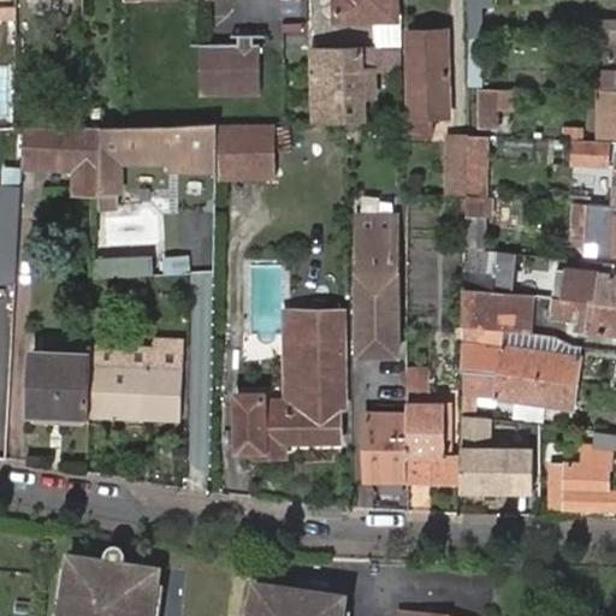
[(377,27),(400,27),(400,15),(395,16),(394,0),(331,0),(332,22),(377,21),(377,27)]
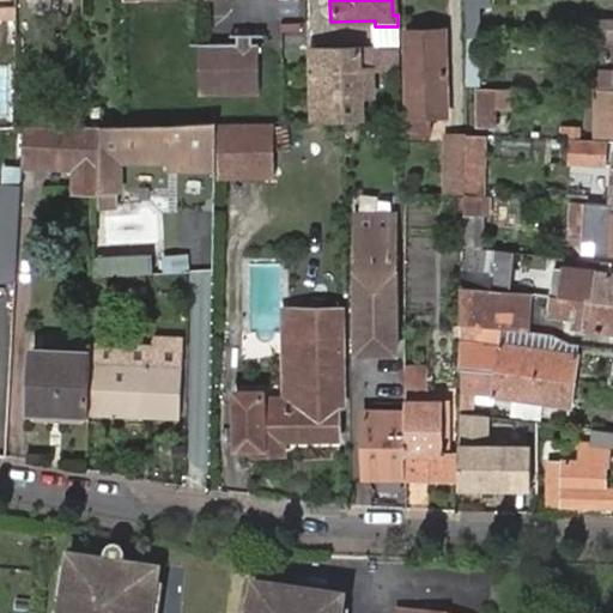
[(462,0),(465,37),(485,37),(483,0),(462,0)]
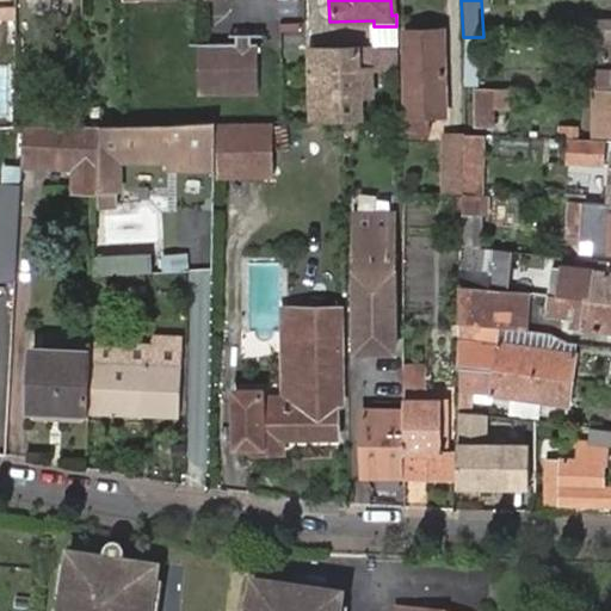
[(610,22),(584,23),(584,37),(610,37),(610,22)]
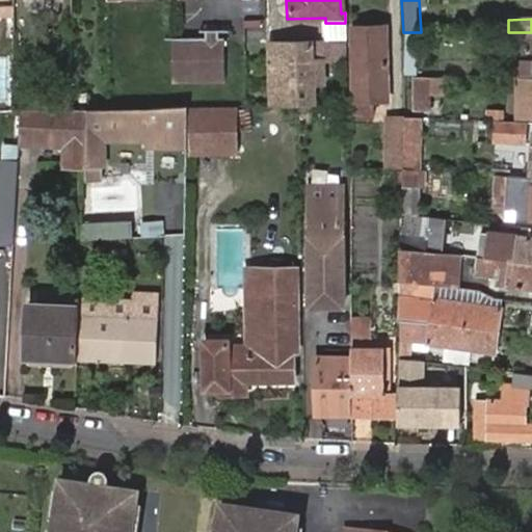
[(352,63),(387,62),(384,24),(360,25),(350,26),(352,63)]
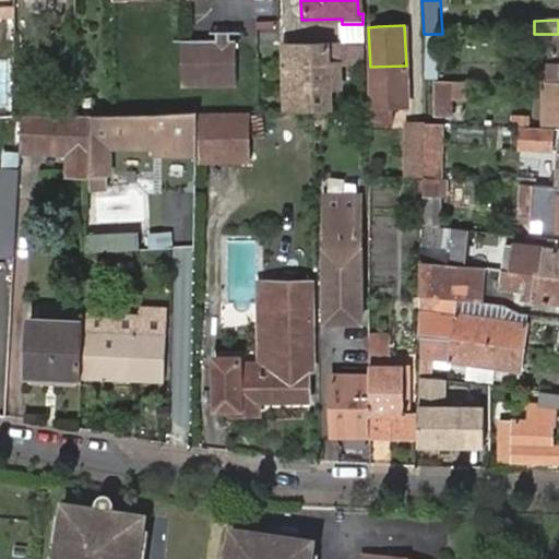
[(424,34),(424,64),(424,75),(442,76),(442,39),(442,34),(424,34)]
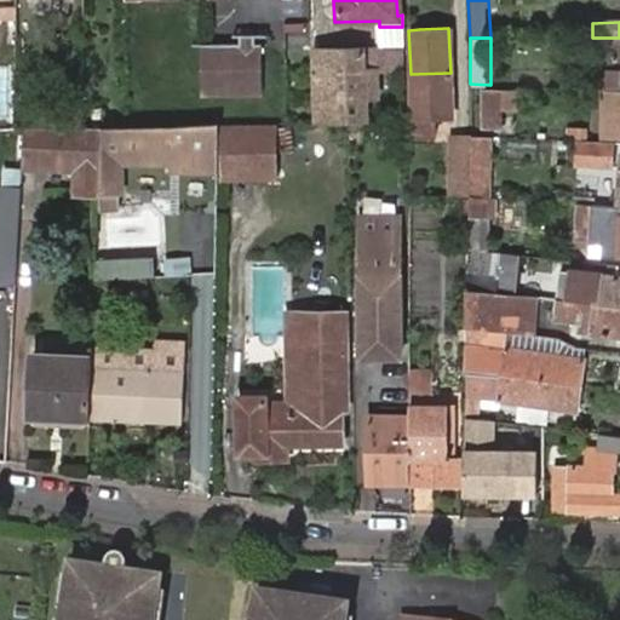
[(225,93),(224,46),(201,47),(201,93),(225,93)]
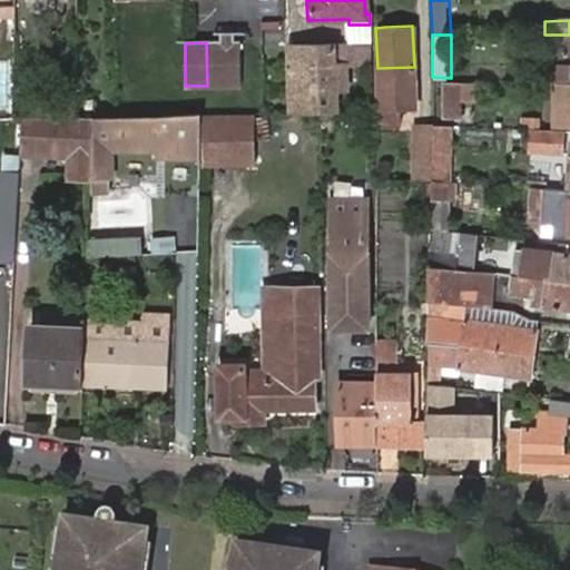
[(220,42),(206,42),(207,86),(239,85),(238,43),(234,42),(220,42)]
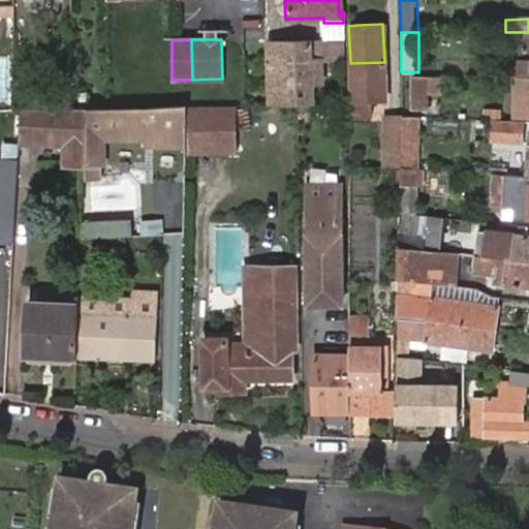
[(296,105),(311,104),(312,84),(321,83),(320,61),(310,61),(309,42),(268,44),(270,100),(282,100),(281,105),(296,105)]
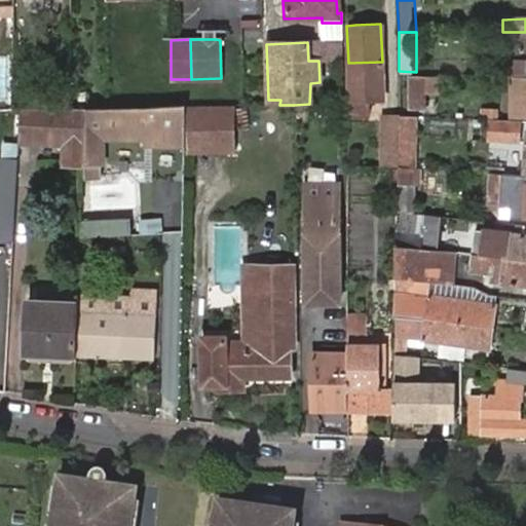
[(335,62),(337,43),(321,42),(318,60),(335,62)]
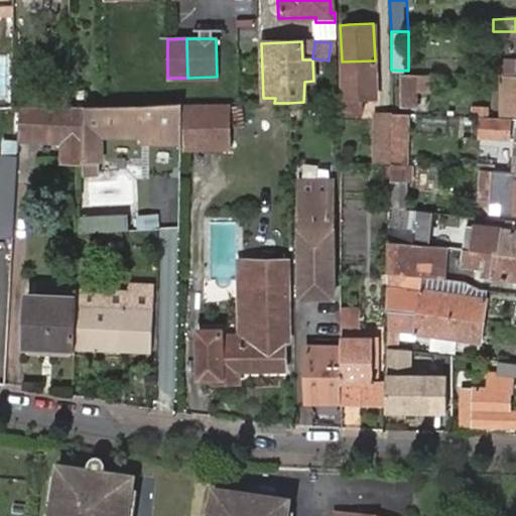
[(495,58),(495,74),(501,74),(515,75),(515,58),(495,58)]
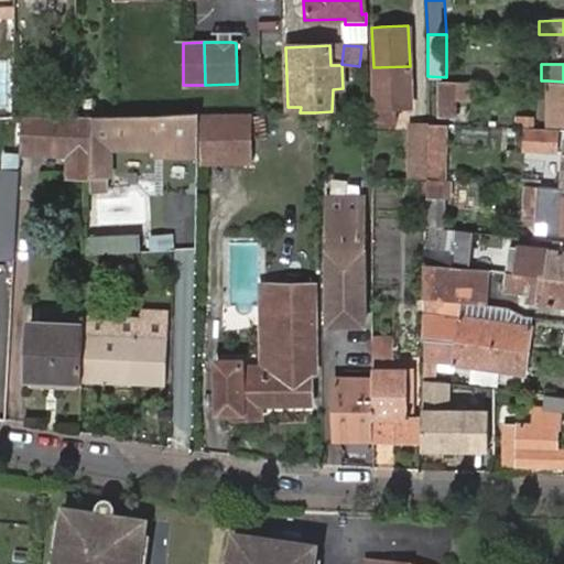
[(368,107),(368,111),(369,122),(381,122),(397,122),(397,107),(410,106),(410,66),(373,67),(376,106),(368,107)]
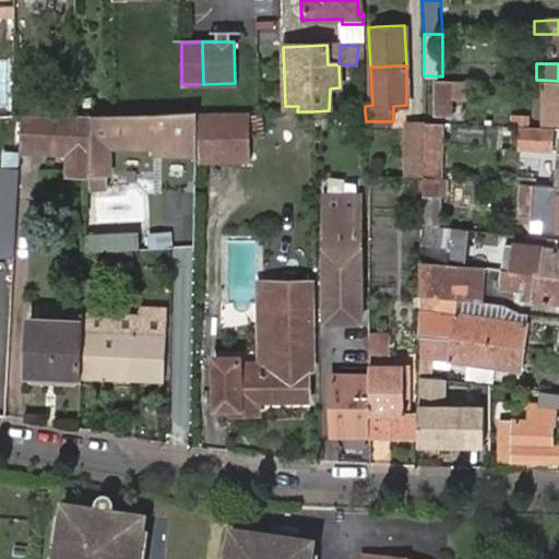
[(558,81),(543,80),(542,102),(552,103),(552,121),(558,121),(558,81)]
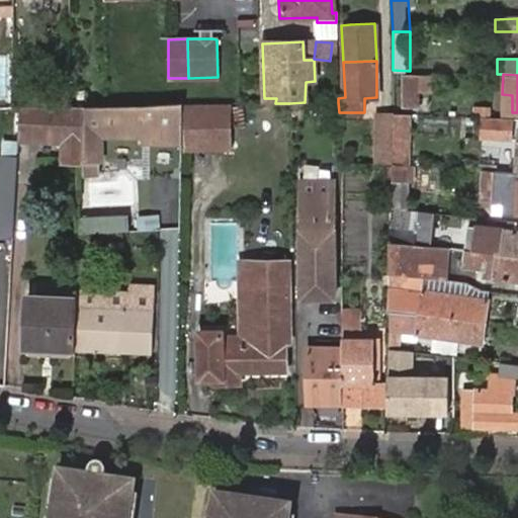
[(418,92),(418,77),(403,77),(402,107),(417,107),(418,92)]
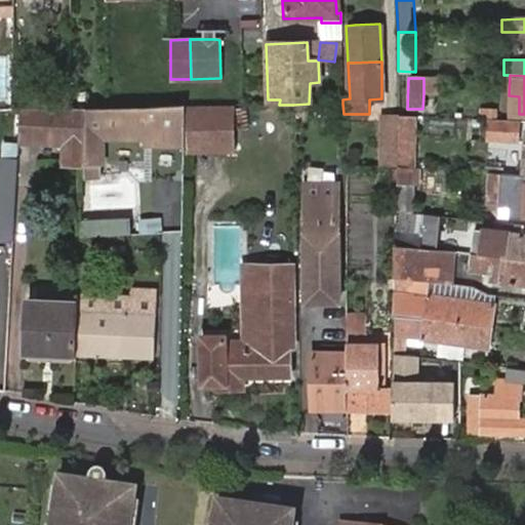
[(434,78),(423,78),(423,93),(434,93),(434,78)]
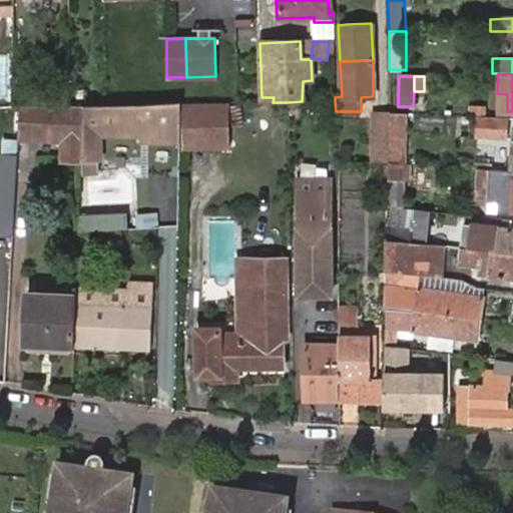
[(67,103),(67,83),(24,84),(24,104),(67,103)]
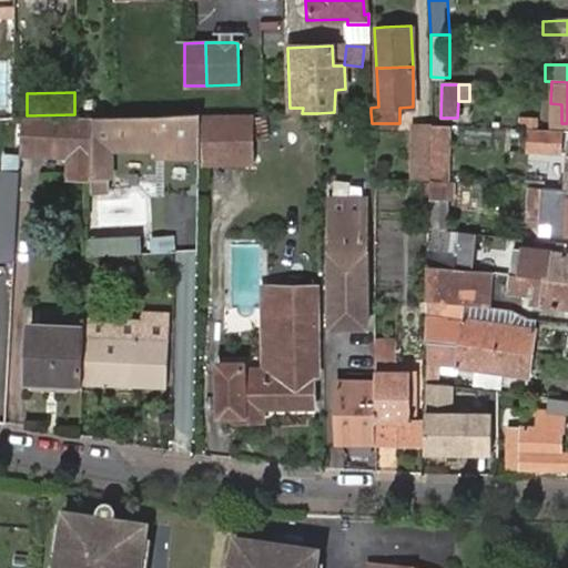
[(549,123),(561,123),(561,104),(550,103),(549,123)]
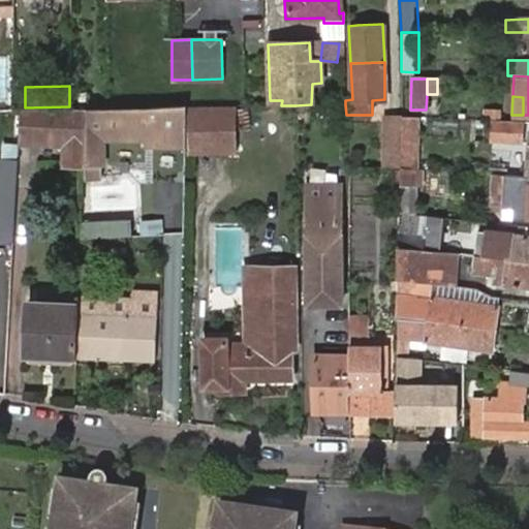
[(296,105),(297,119),(311,118),(311,104),(296,105)]
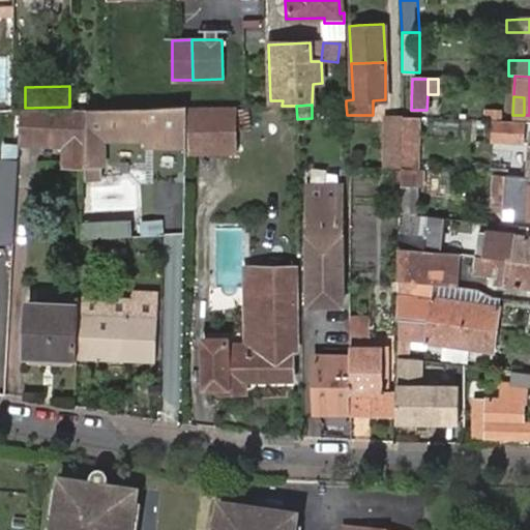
[(185,106),(85,107),(83,171),(83,175),(102,175),(101,137),(146,137),(146,144),(185,143),(185,106)]
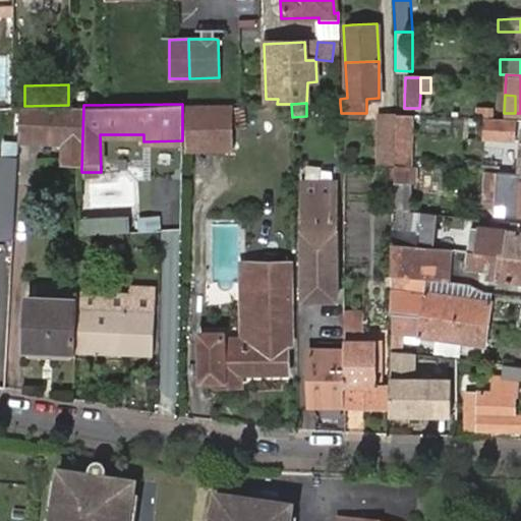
[(68,105),(24,106),(18,107),(17,146),(61,148),(60,169),(81,168),(83,105),(68,105)]
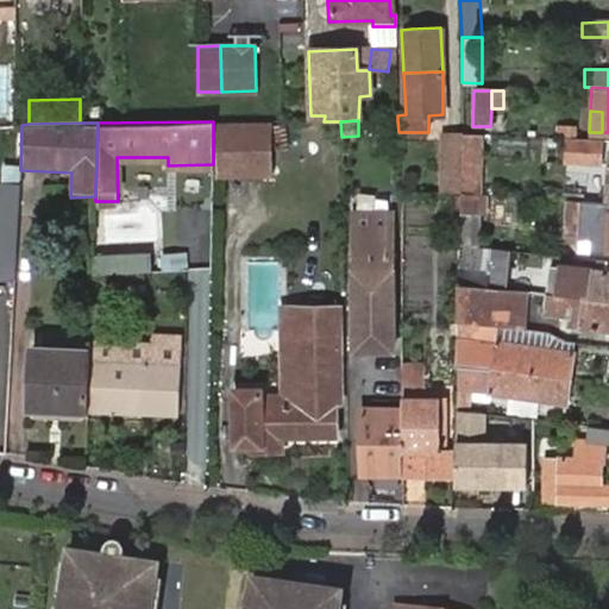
[(223,127),(223,174),(270,174),(270,127),(223,127)]
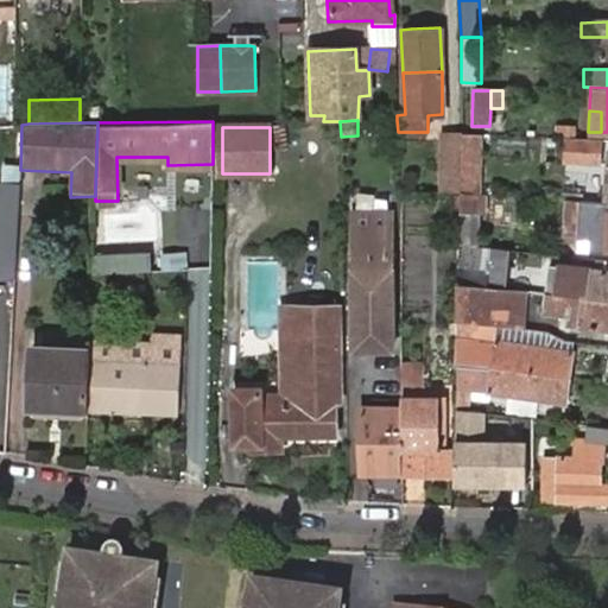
[(460,131),(460,147),(477,147),(479,132),(460,131)]
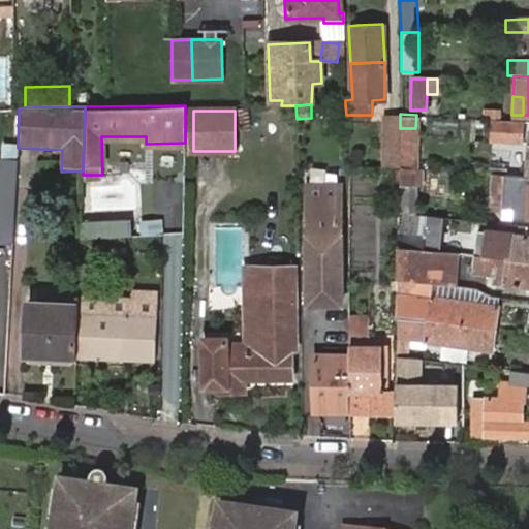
[(519,142),(520,121),(492,119),(490,141),(519,142)]
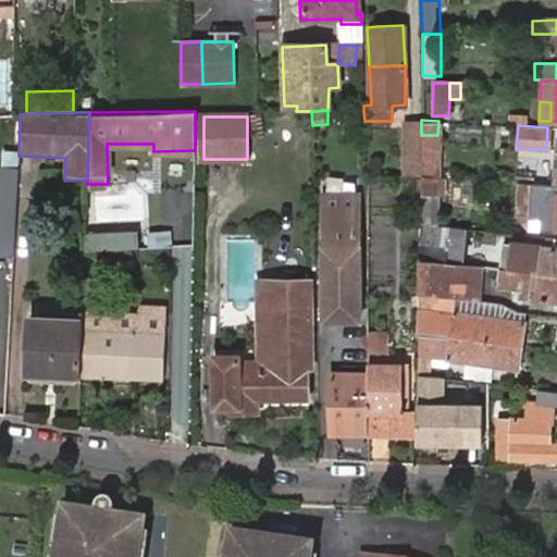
[(405,135),(404,178),(420,180),(421,135),(405,135)]
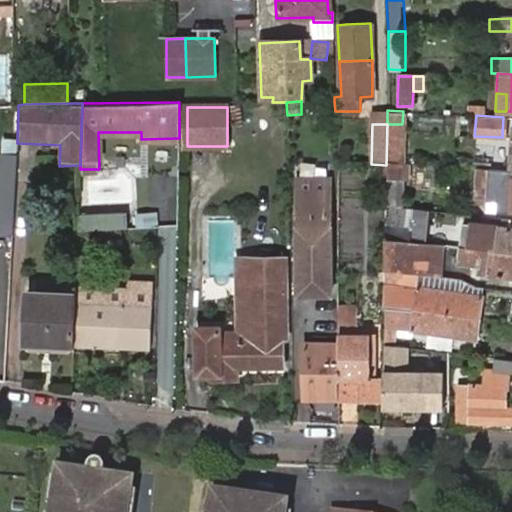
[(387,124),(386,165),(401,166),(402,150),(402,124),(387,124)]
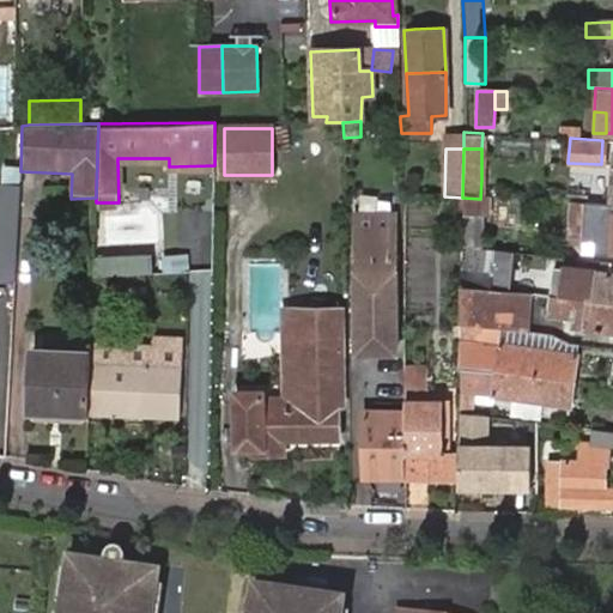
[(0,277),(16,278),(20,184),(0,182),(0,277)]
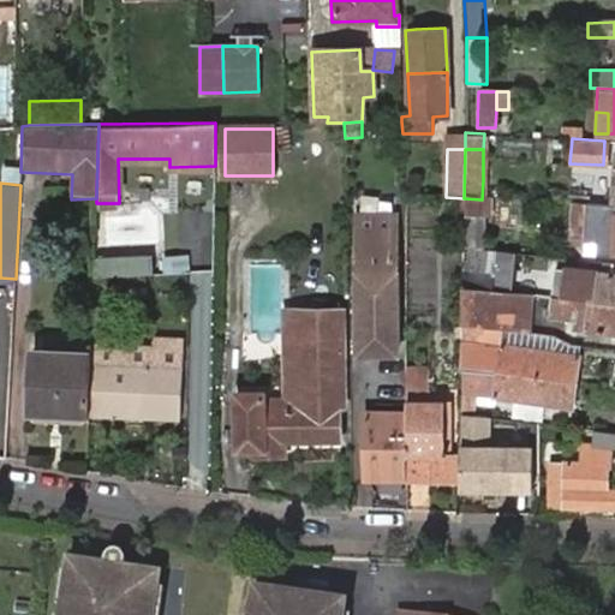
[(482,199),(464,198),(464,251),(479,252),(481,216),(490,218),(491,199),(482,199)]
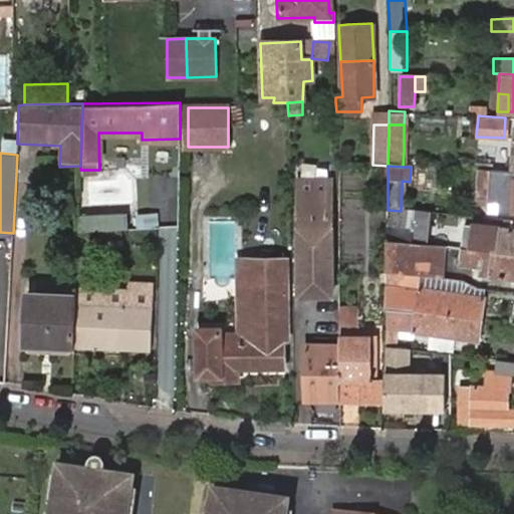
[(488,202),(489,171),(479,171),(477,202),(488,202)]
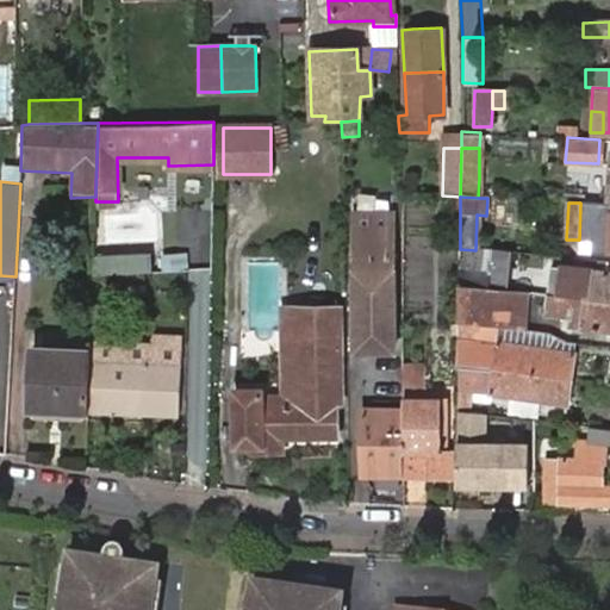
[(609,212),(608,212),(608,205),(580,203),(579,240),(591,241),(591,256),(609,256),(609,212)]
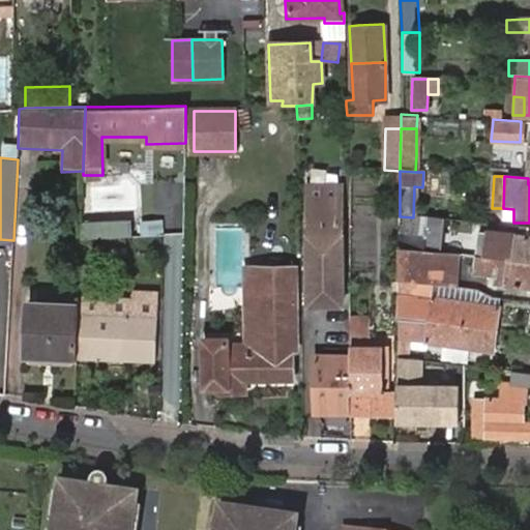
[(307,186),(306,305),(343,304),(341,185),(307,186)]
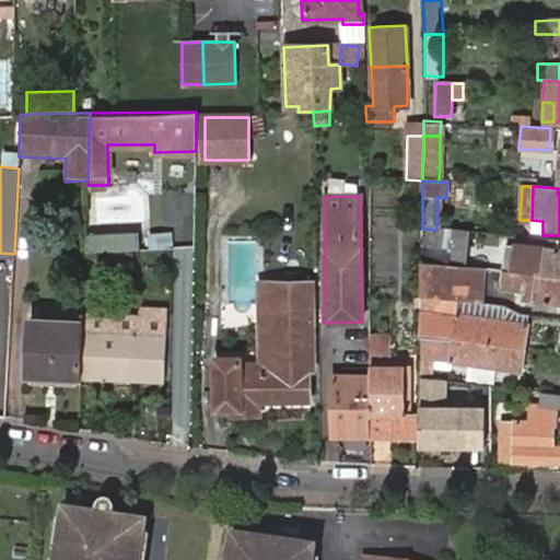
[(532,235),(543,235),(543,221),(532,220),(520,220),(532,235)]
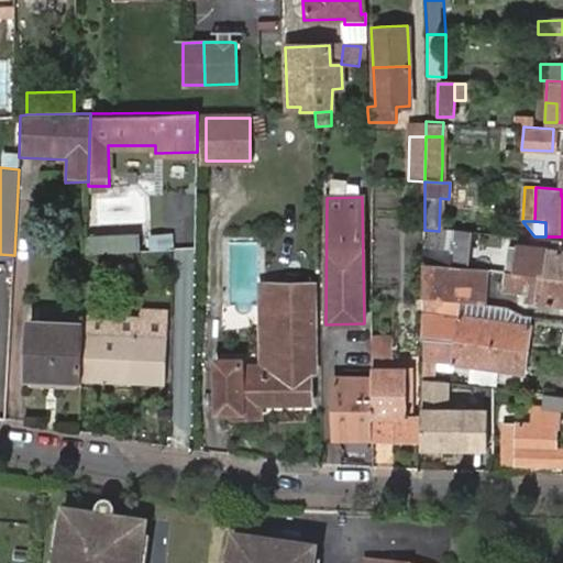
[(439,231),(424,230),(423,255),(423,264),(464,268),(465,247),(465,233),(439,231)]
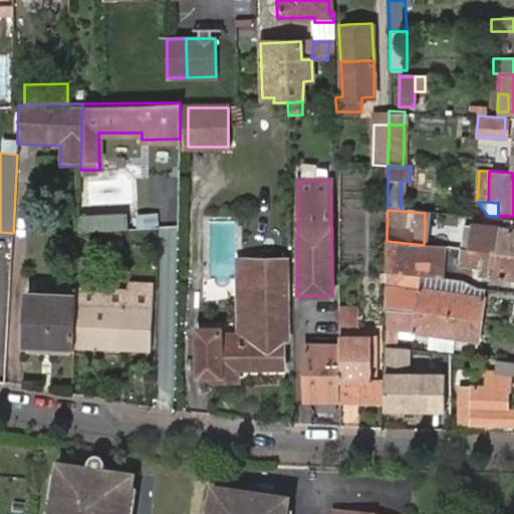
[(125,211),(79,214),(78,229),(126,227),(125,211)]
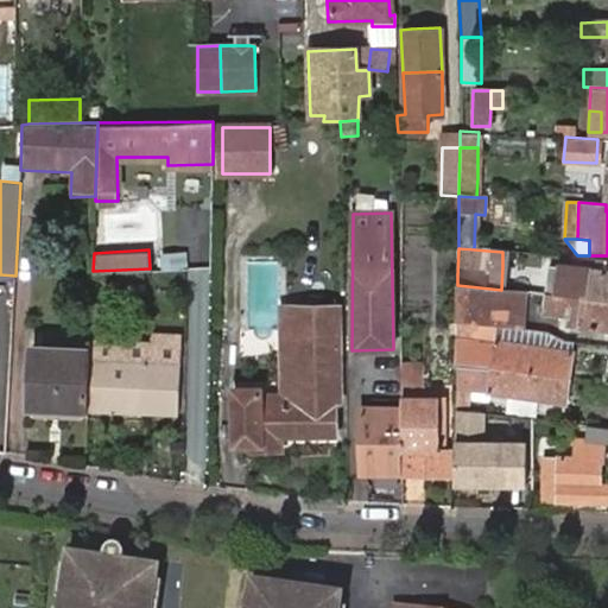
[(157,271),(185,271),(185,252),(157,252),(157,271)]
